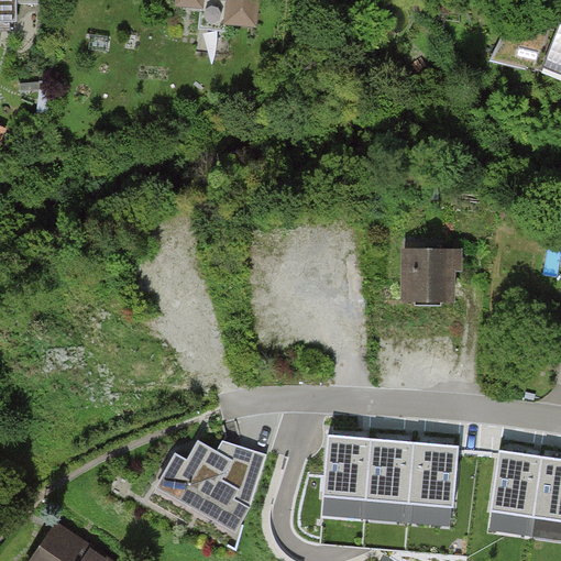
[(0,25),(15,25),(15,7),(39,7),(37,0),(0,0),(0,25)]
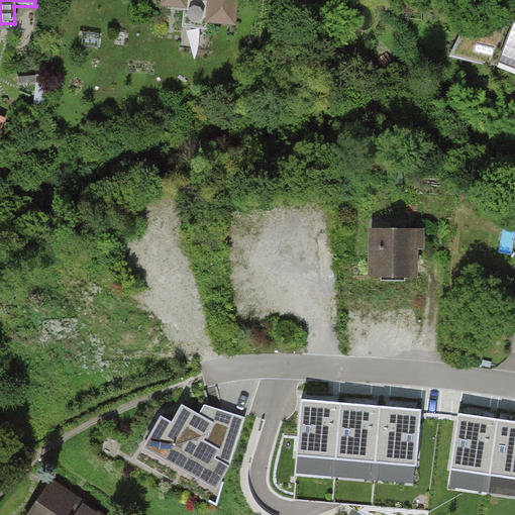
[(235,29),(238,0),(160,0),(159,10),(182,12),(181,28),(207,30),(207,26),(235,29)]
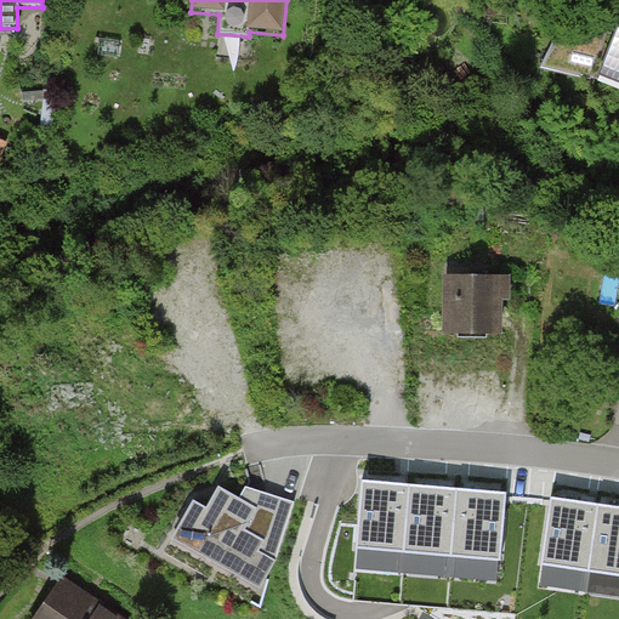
[(589,78),(618,89),(618,30),(612,28),(609,33),(558,23),(539,69),(589,78)]
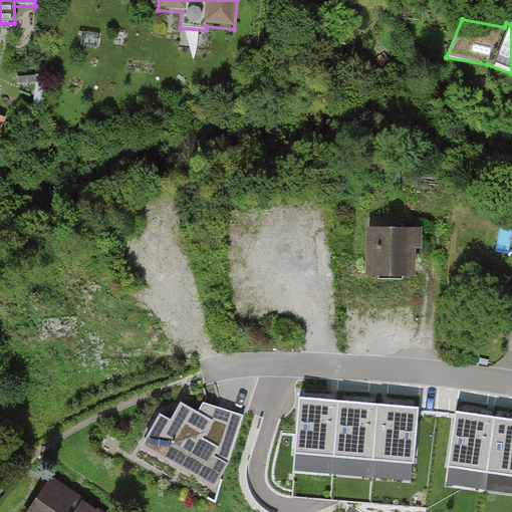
[(99,47),(99,33),(81,32),(80,46),(99,47)]
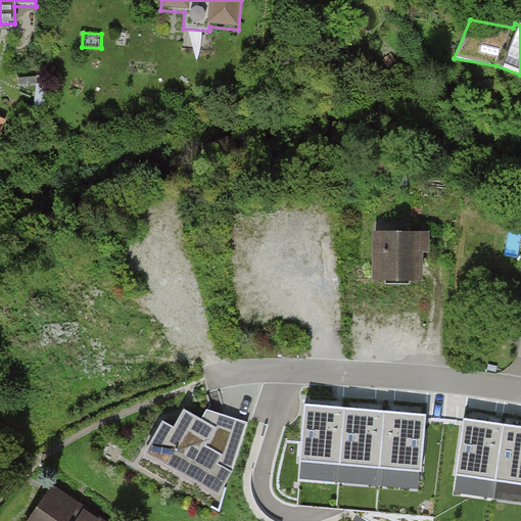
[(371,234),(371,285),(422,284),(422,257),(429,257),(429,234),(371,234)]
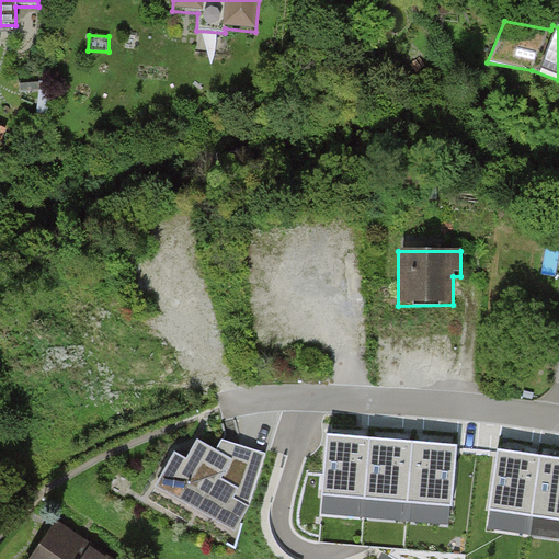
[(459,440),(333,423),(326,485),(452,501),(459,440)]
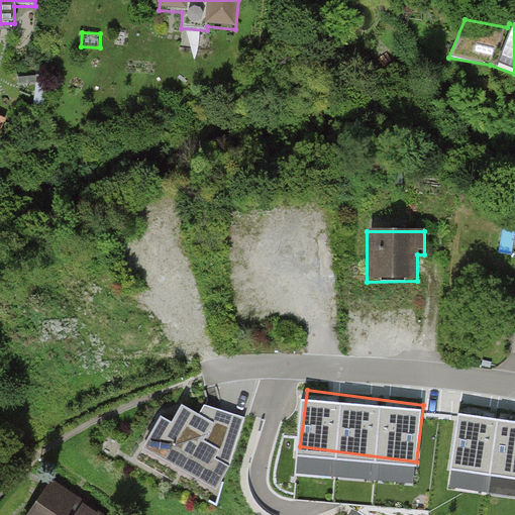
[(141,452),(215,495),(228,469),(244,419),(203,406),(198,417),(181,408),(171,426),(160,420),(141,452)]
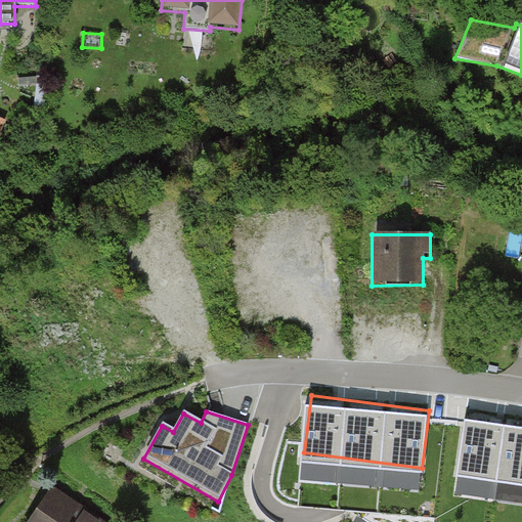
[(521,425),(467,417),(458,474),(521,483),(521,425)]
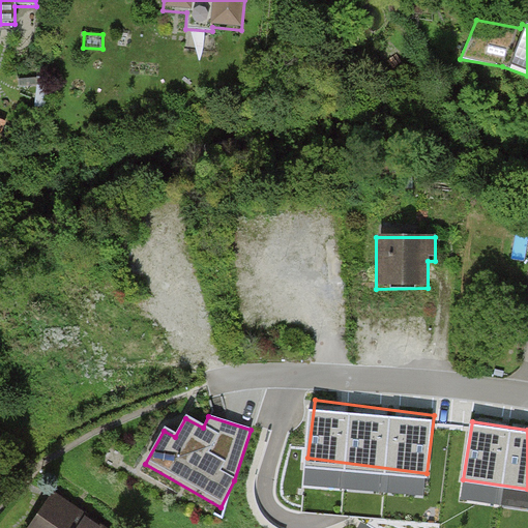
[(98,527),(54,497),(31,527),(98,527)]
